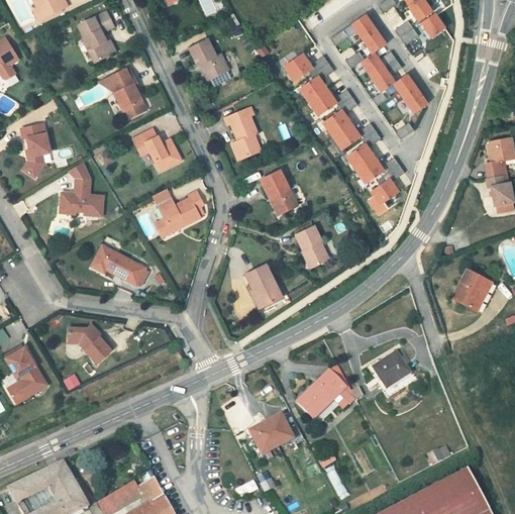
[(57,0),(31,0),(36,9),(35,11),(40,21),(62,9),(57,0)]
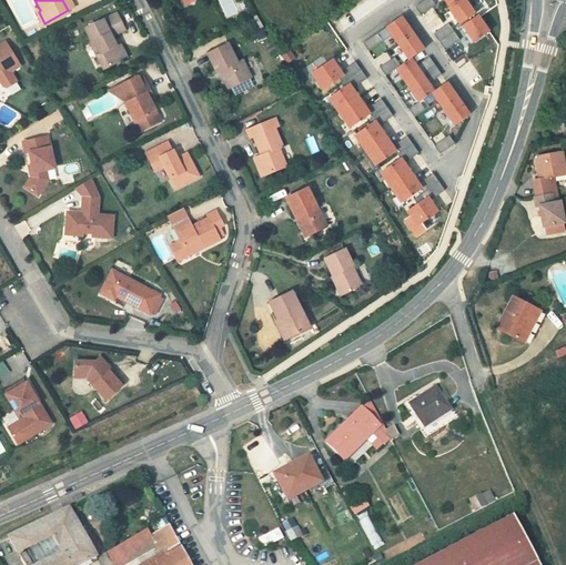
[(181,0),(182,3),(185,1),(191,11),(201,7),(199,2),(202,0),(210,0),(211,2),(214,0),(181,0)]
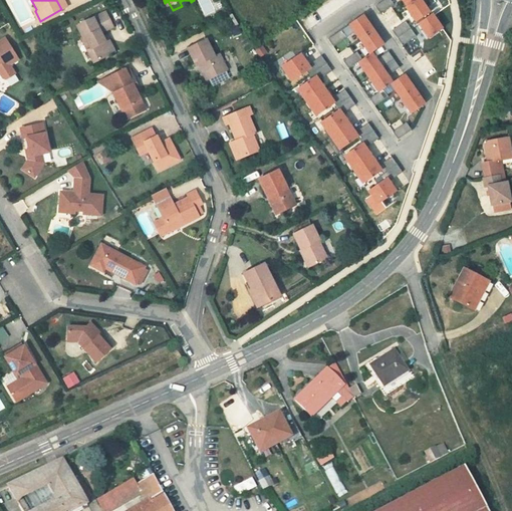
[(393,0),(379,0),(375,4),(380,11),(394,2),(393,0)]
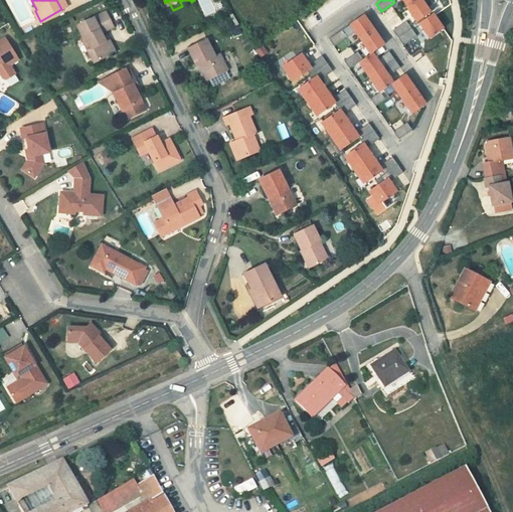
[(412,0),(407,4),(406,4),(416,19),(431,10),(422,0),(412,0)]
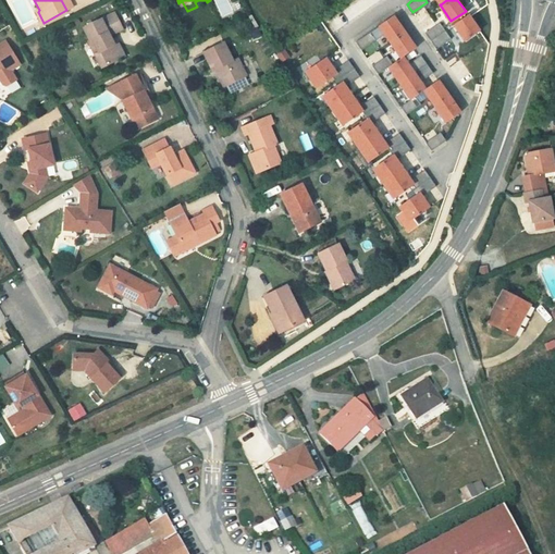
[(99,52),(94,56),(100,69),(127,54),(120,41),(115,45),(113,39),(110,34),(122,26),(115,11),(83,27),(89,40),(93,39),(99,52)]
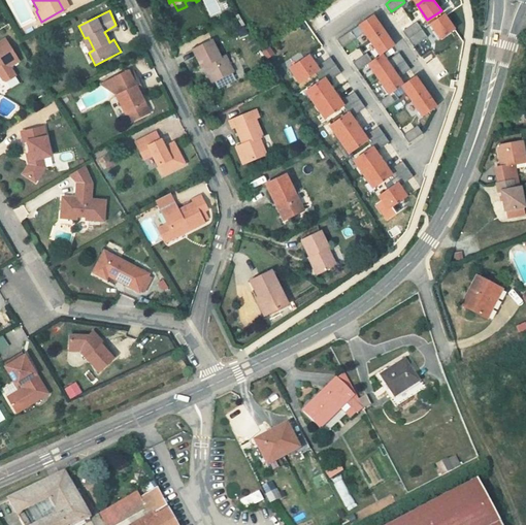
[(444,11),(430,21),(440,36),(455,27),(444,11)]
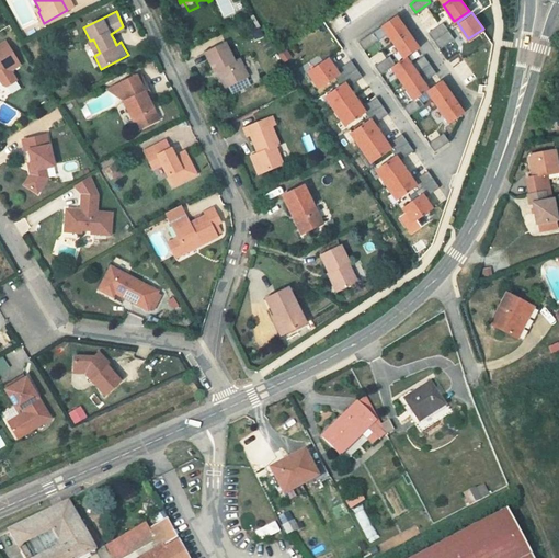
[(381,24),(392,40),(408,30),(396,13),(381,24)]
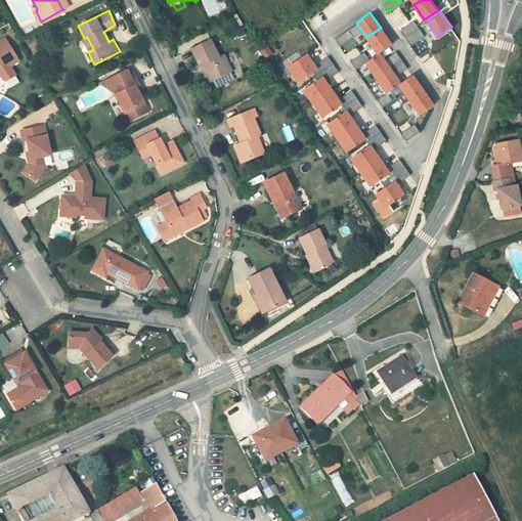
[(414,18),(399,29),(405,36),(419,27),(414,18)]
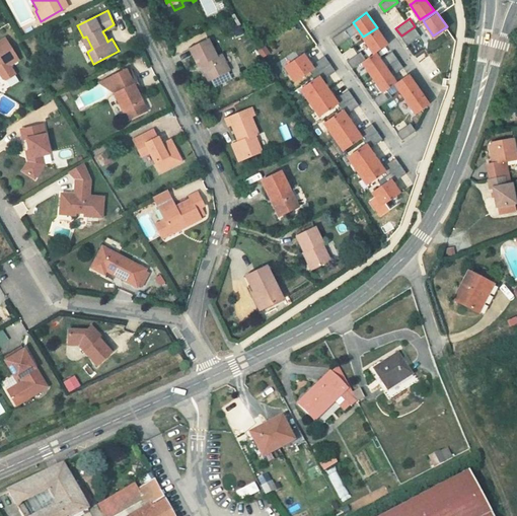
[(415,26),(401,35),(407,44),(421,33),(415,26)]
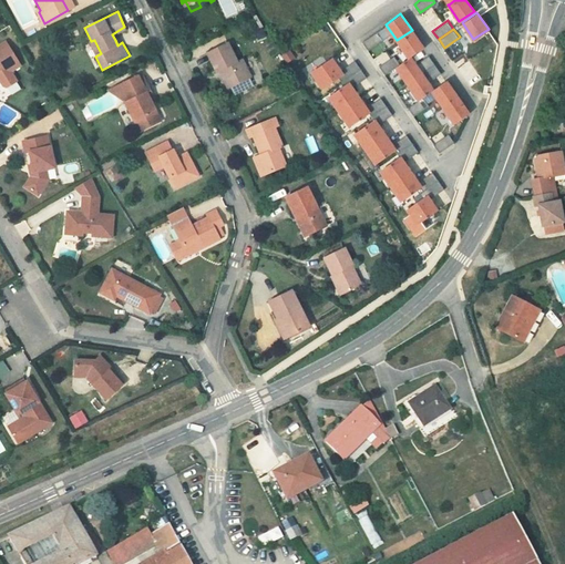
[(377,30),(362,40),(368,49),(383,39),(377,30)]
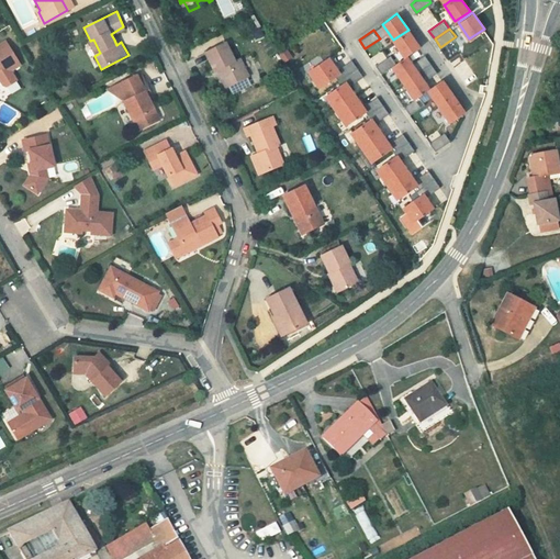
[(409,30),(393,40),(405,56),(406,55),(420,46),(409,30)]
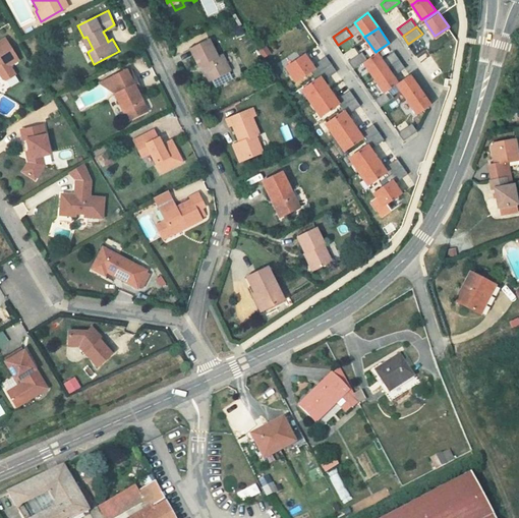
[(93,49),(87,37),(83,38),(81,40),(88,52),(93,49)]
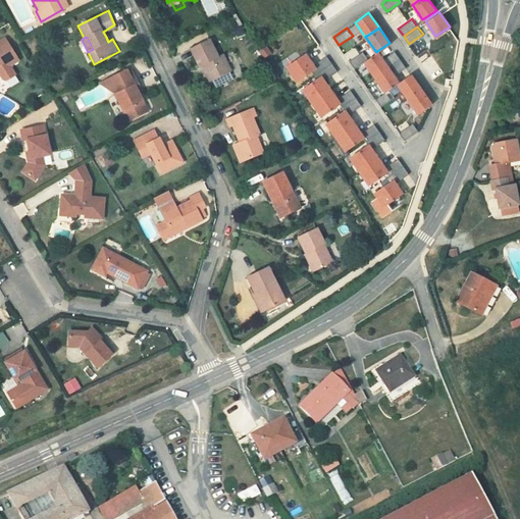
[(207,62),(216,79),(234,69),(225,52),(221,55),(211,38),(193,48),(201,65),(203,64),(207,62)]
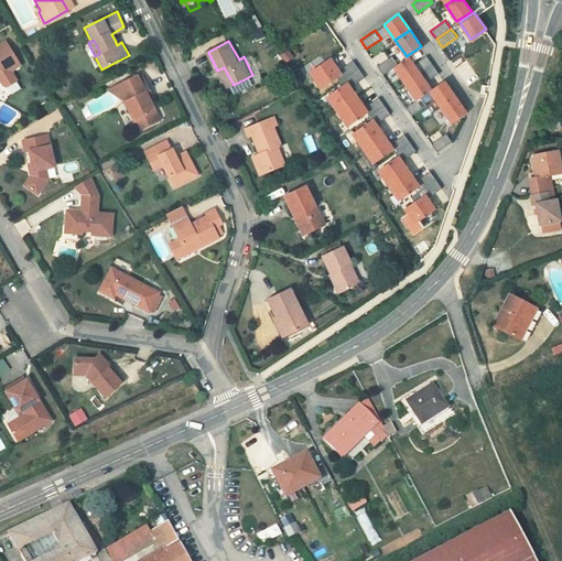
[(0,84),(2,87),(6,88),(15,82),(9,73),(19,67),(4,44),(0,45),(0,84)]
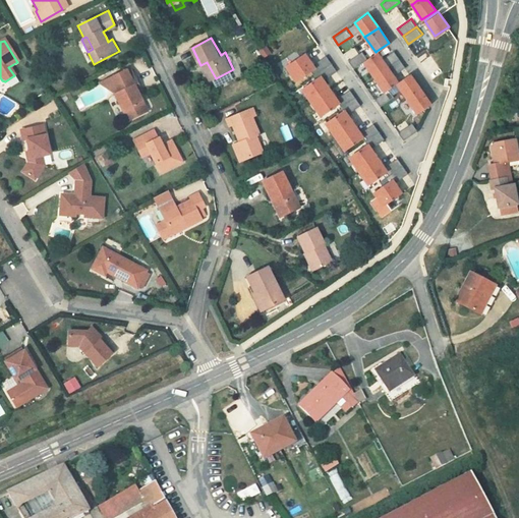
[(257,47),(266,59),(272,53),(265,42),(257,47)]
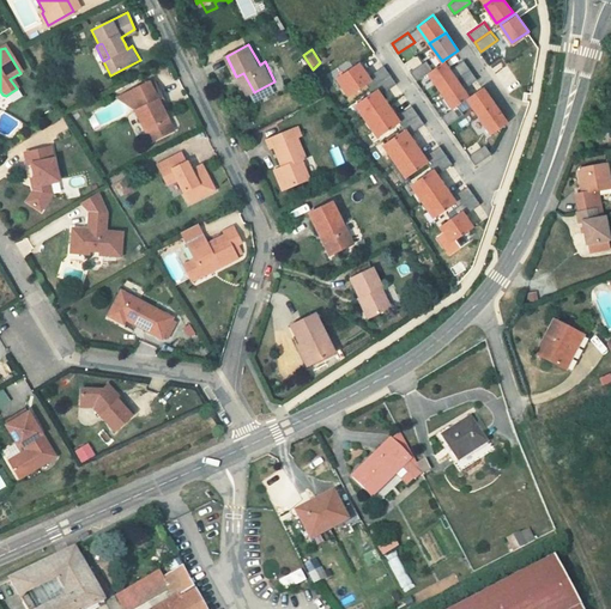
[(464,58),(449,68),(457,78),(470,68),(464,58)]
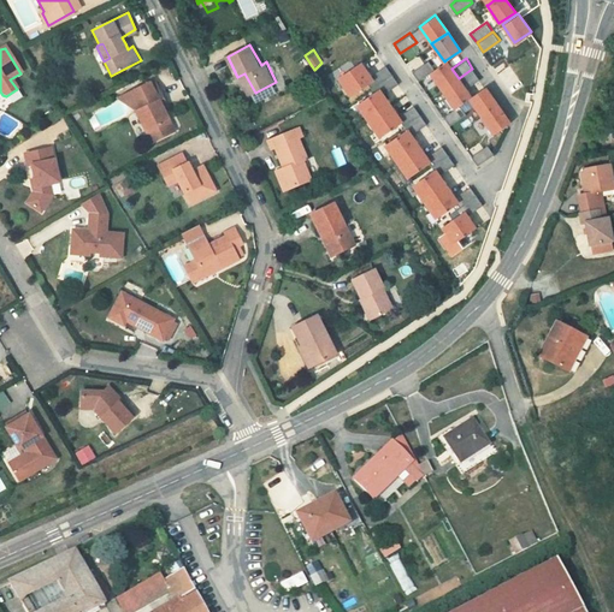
[(429,59),(412,70),(418,79),(430,71),(435,69),(429,59)]
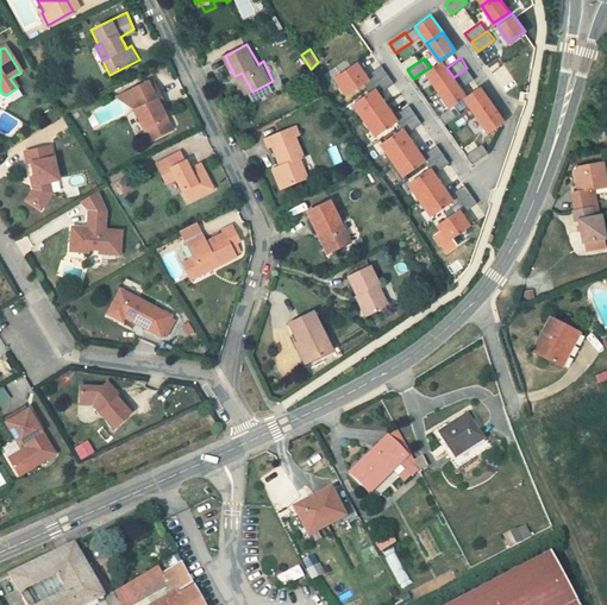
[(425,70),(437,88),(454,77),(446,68),(440,60),(439,61),(430,68),(425,70)]
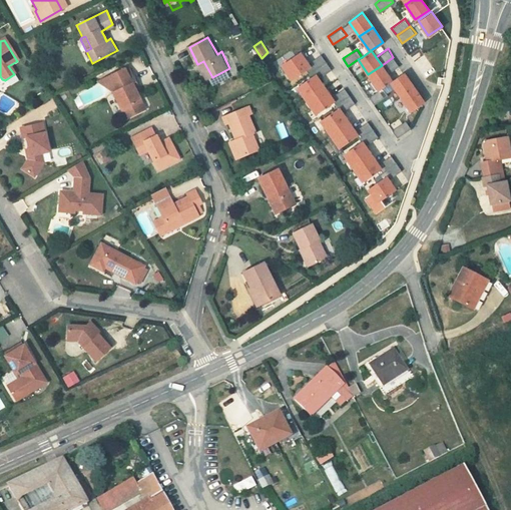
[(300,51),(284,63),(289,71),(287,72),(293,80),(311,67),(308,63),(300,51)]
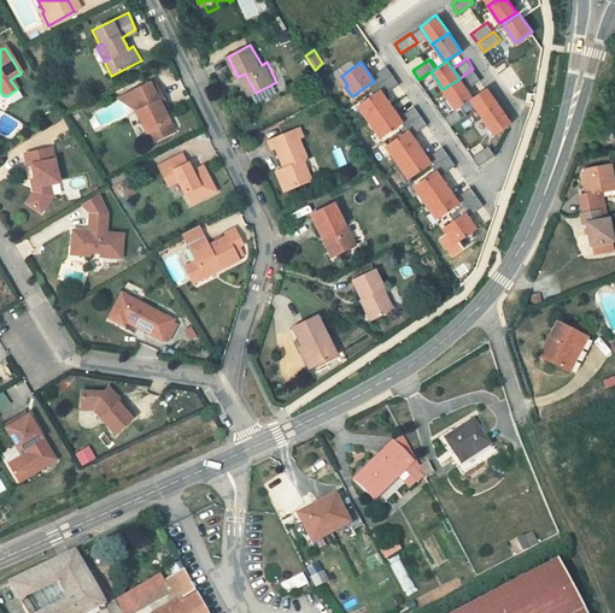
[(386,64),(370,76),(374,81),(376,84),(392,74),(386,64)]
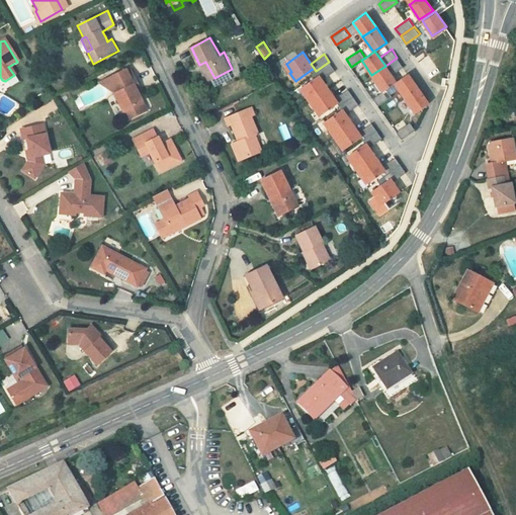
[(397,58),(385,66),(391,74),(403,66),(397,58)]
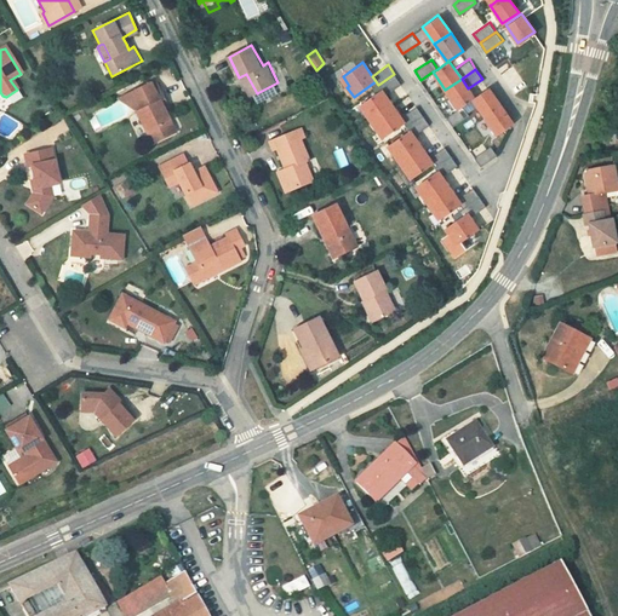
[(394,74),(378,85),(381,88),(385,95),(401,84),(394,74)]
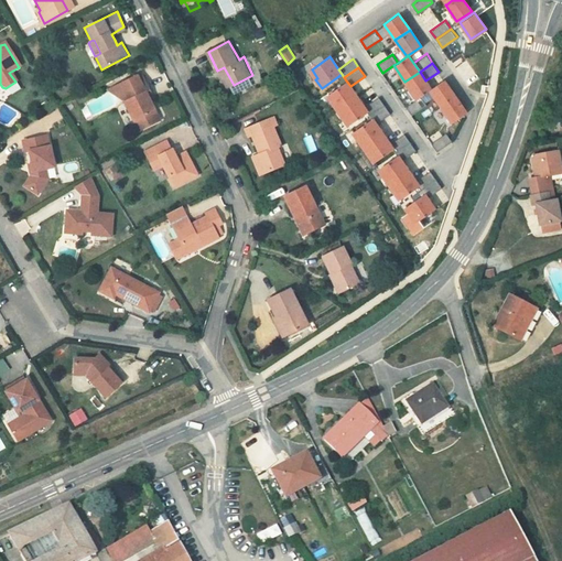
[(420,72),(404,82),(417,98),(421,95),(429,89),(431,88),(425,81),(420,72)]
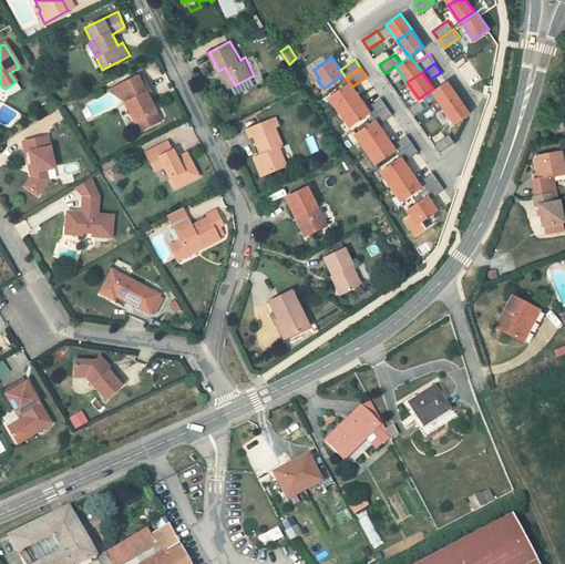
[(123,86),(130,101),(126,102),(140,131),(160,121),(153,105),(149,95),(152,92),(144,75),(123,86)]
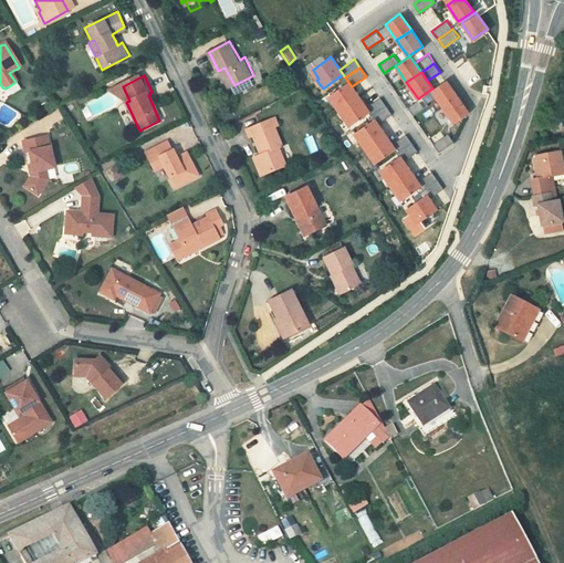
[(235,85),(230,87),(236,96),(259,84),(253,75),(235,85)]
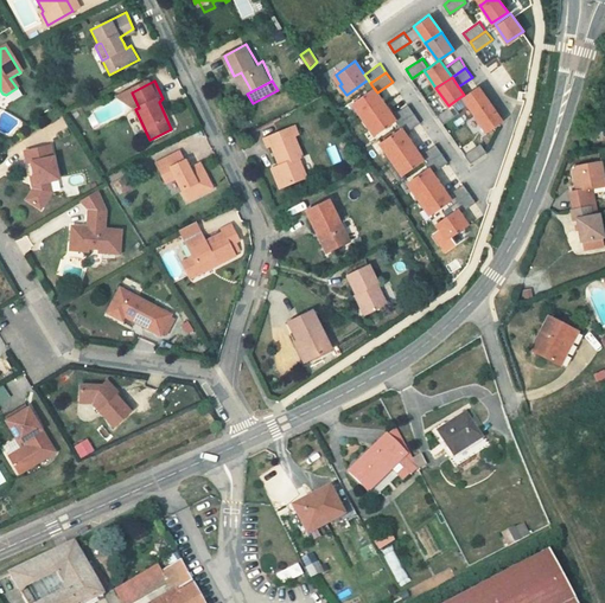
[(464,95),(462,96),(475,114),(490,102),(478,84),(464,95)]
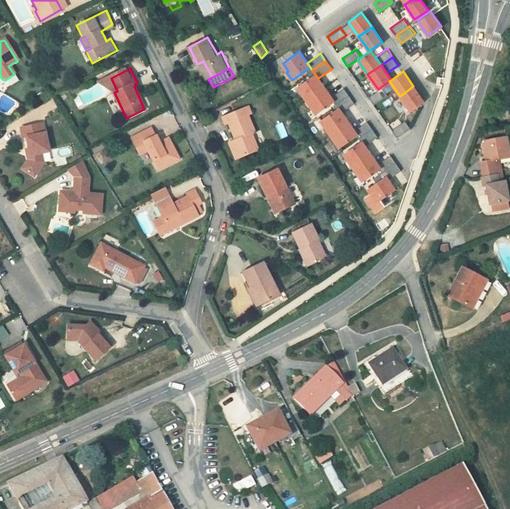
[(318,78),(314,73),(298,84),(302,91),(300,92),(306,100),(324,87),(318,78)]
